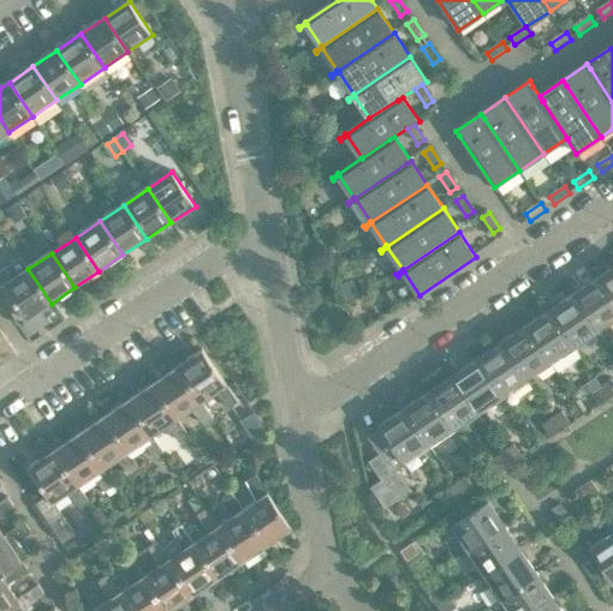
[(27,319),(52,304),(28,269),(13,280),(6,269),(0,273),(0,295),(5,303),(12,298),(27,319)]
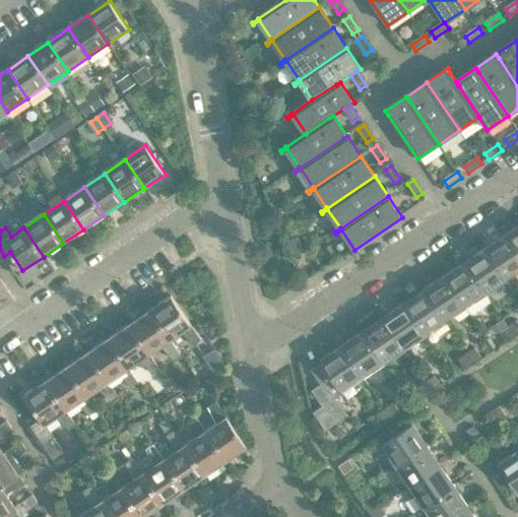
[(517,228),(506,236),(517,253),(517,228)]
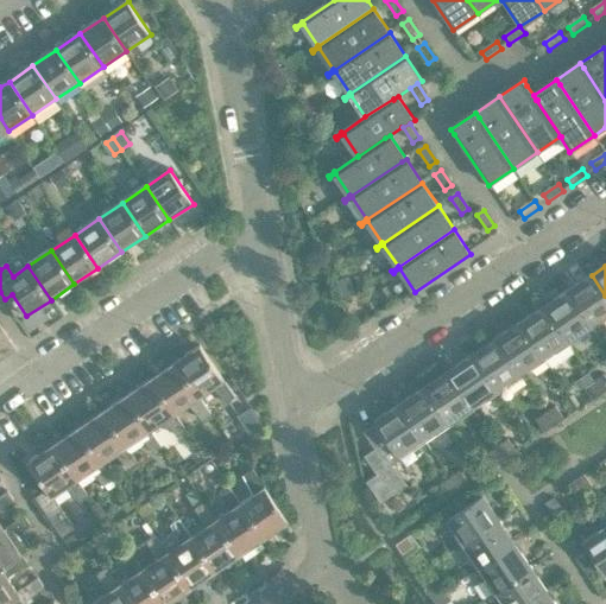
[(605,296),(592,275),(568,292),(592,326),(593,326),(603,319),(605,323),(605,296)]
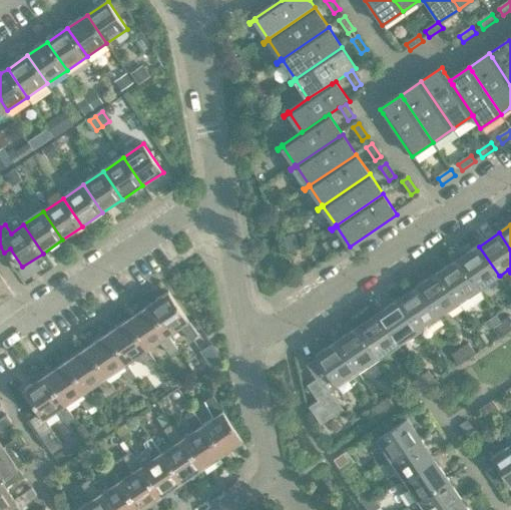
[(479,246),(459,260),(479,290),(480,289),(488,284),(490,287),(502,279),(500,276),(499,276),(479,246)]
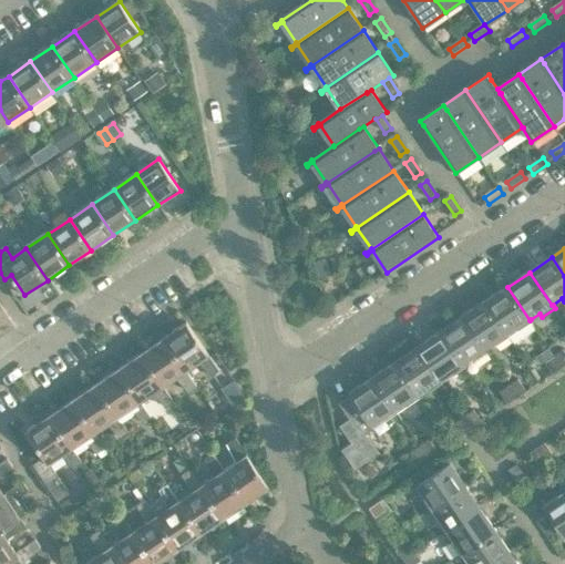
[(507,287),(485,303),(507,336),(509,335),(517,329),(520,332),(533,324),(531,319),(530,320),(507,287)]
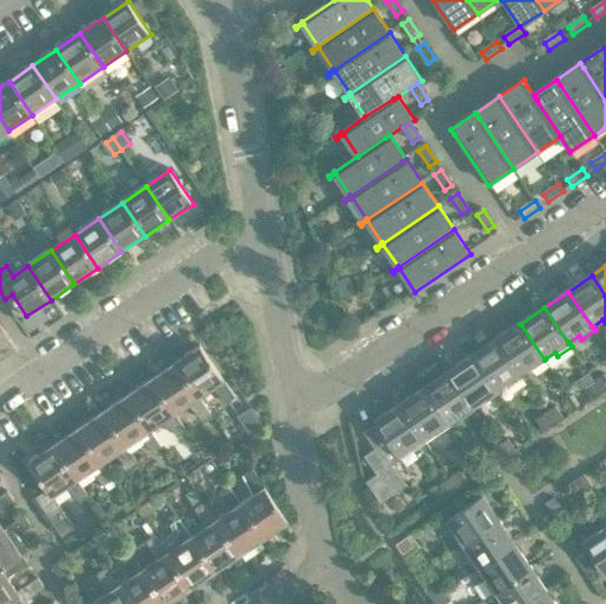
[(521,324),(497,341),(521,375),(531,368),(534,372),(548,362),(545,358),(544,360),(521,324)]
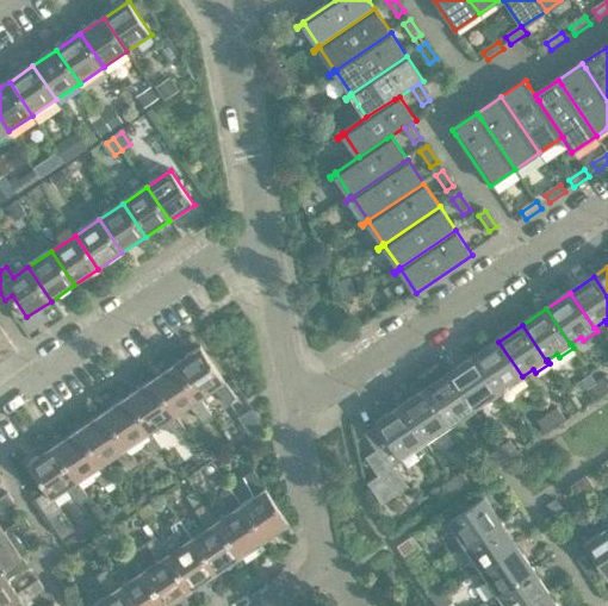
[(1,330),(0,330),(0,356),(4,361),(17,353),(1,330)]
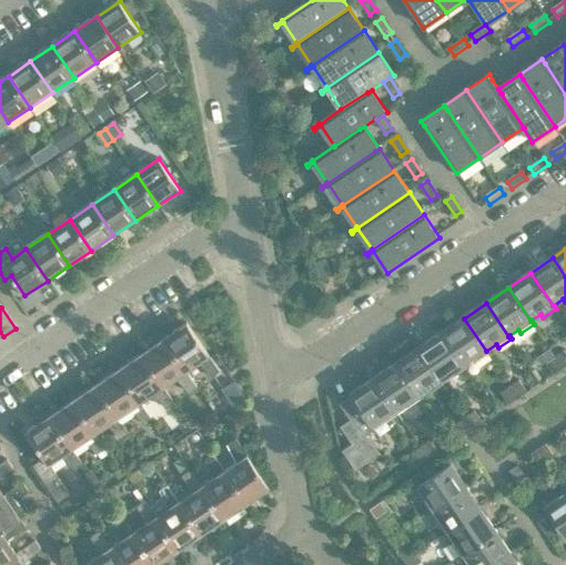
[(464,319),(441,333),(463,366),(464,365),(473,360),(476,363),(489,354),(486,351),(464,319)]
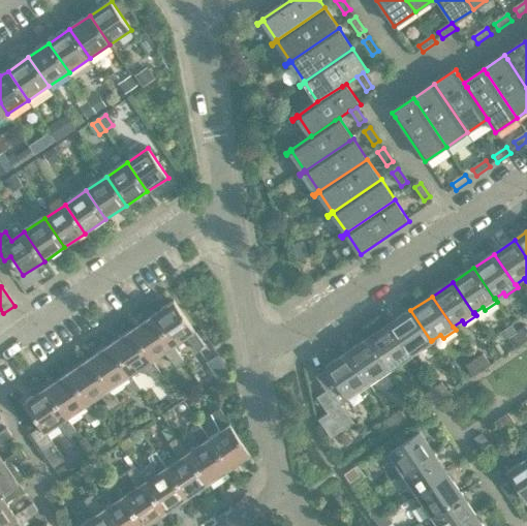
[(206,347),(175,302),(154,316),(175,346),(185,339),(197,352),(206,347)]
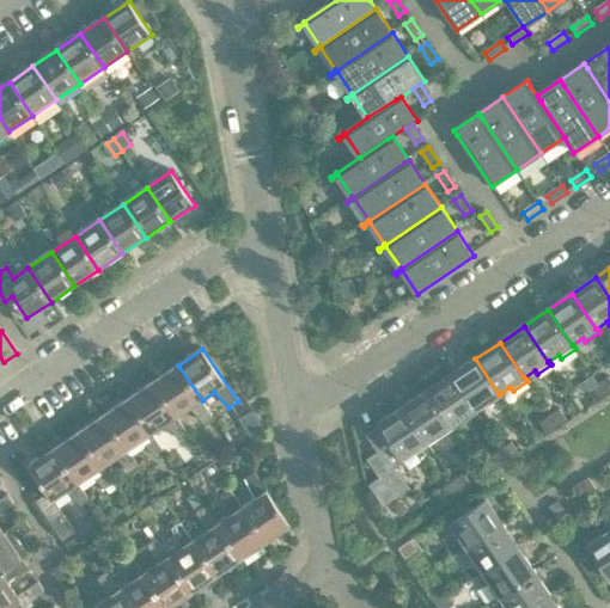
[(475,358),(451,375),(475,410),(476,410),(486,404),(488,407),(502,398),(500,393),(499,394),(475,358)]
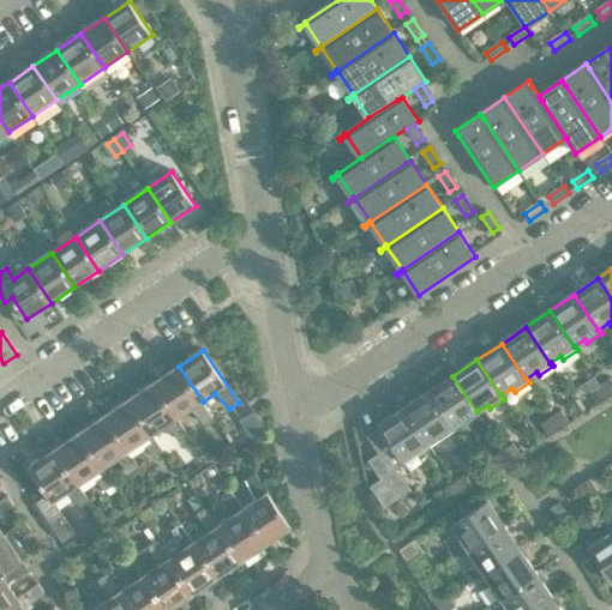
[(179,367),(162,378),(154,384),(178,418),(191,410),(205,426),(215,420),(203,402),(179,367)]
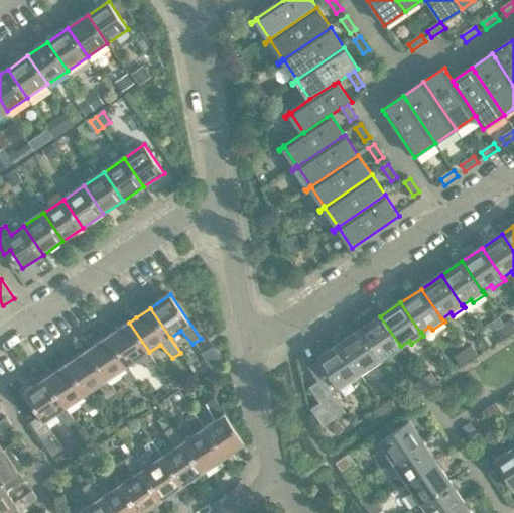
[(380,316),(360,331),(380,360),(381,360),(389,354),(391,357),(403,349),(401,346),(400,346),(380,316)]
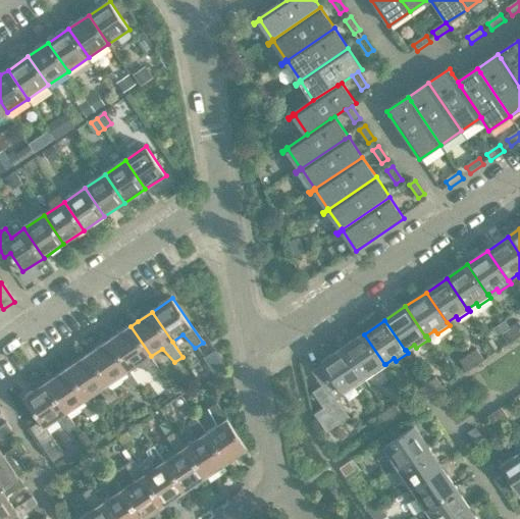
[(519,323),(511,328),(518,340),(519,339),(519,323)]
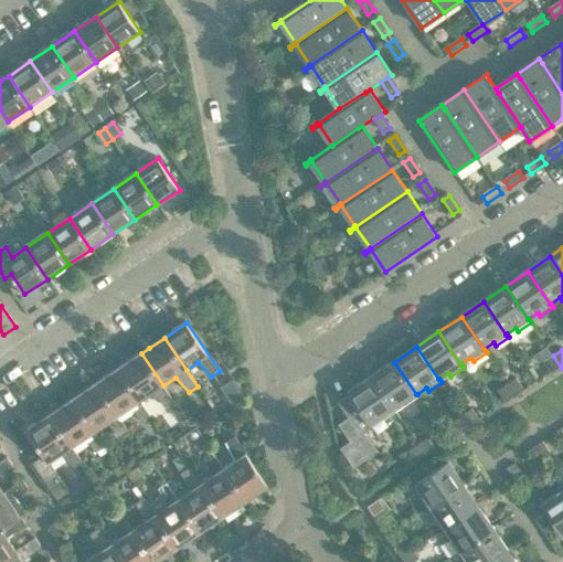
[(141,353),(127,363),(118,369),(140,401),(152,392),(166,407),(174,402),(163,385),(141,353)]
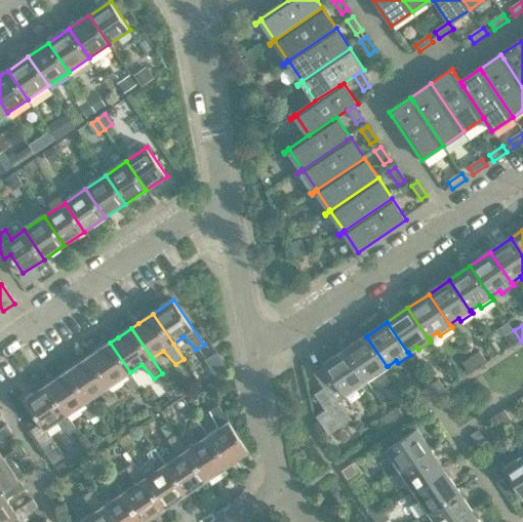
[(521,342),(514,330),(505,336),(513,348),(521,342)]
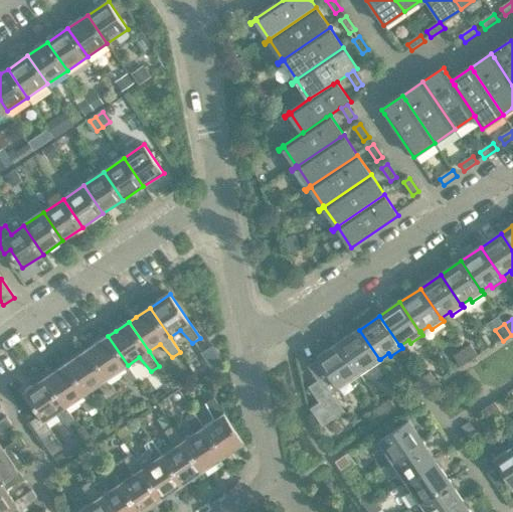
[(359,330),(339,343),(359,373),(360,372),(368,367),(370,370),(382,362),(380,359),(379,359),(359,330)]
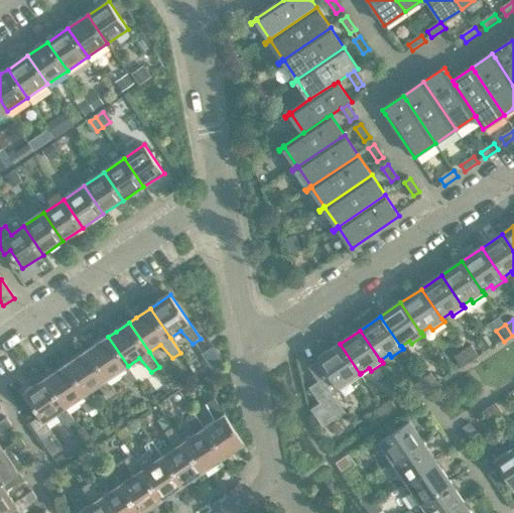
[(108,337),(95,346),(88,351),(108,380),(119,372),(131,386),(138,381),(128,366),(108,337)]
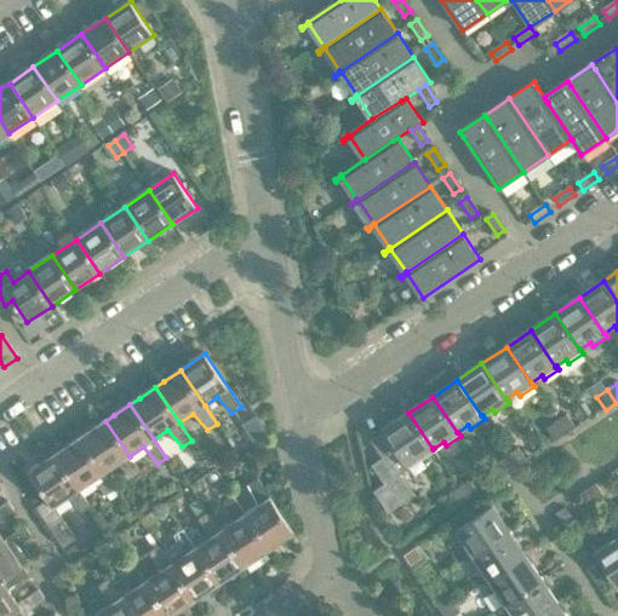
[(433,449),(408,413),(383,430),(385,433),(408,465),(418,458),(422,462),(436,453),(434,448),(433,449)]
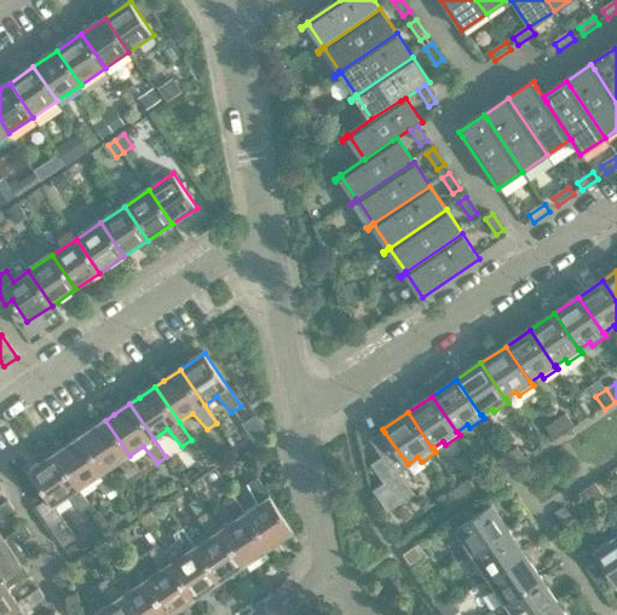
[(566,416),(557,423),(566,435),(576,429),(566,416)]
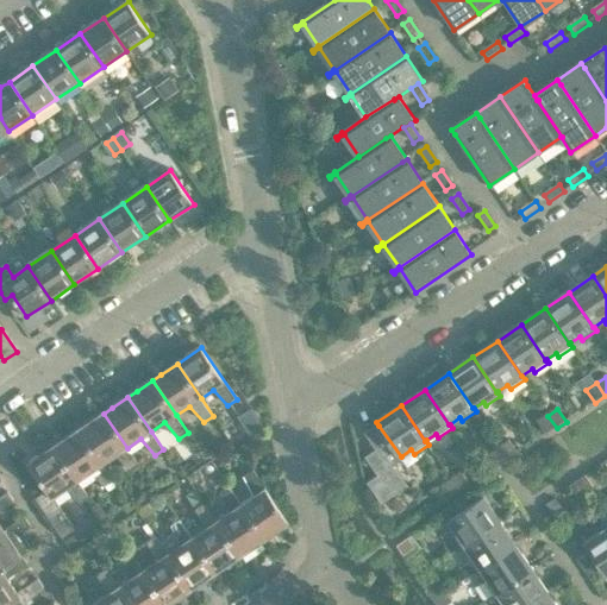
[(104,414),(88,424),(79,430),(102,465),(116,455),(130,472),(139,466),(127,448),(104,414)]
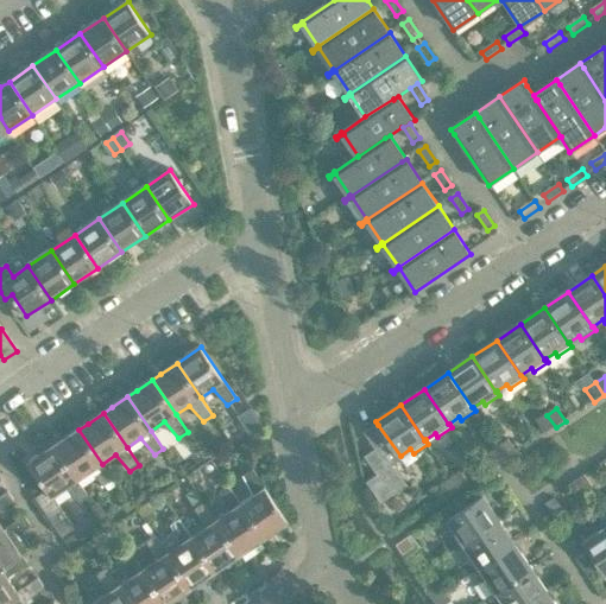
[(556,427),(547,415),(537,421),(545,434),(556,427)]
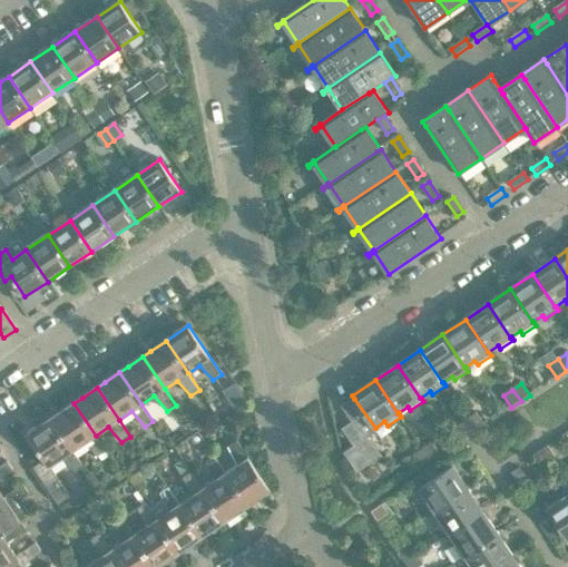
[(107,452),(96,436),(74,403),(51,419),(74,451),(86,442),(98,458),(107,452)]
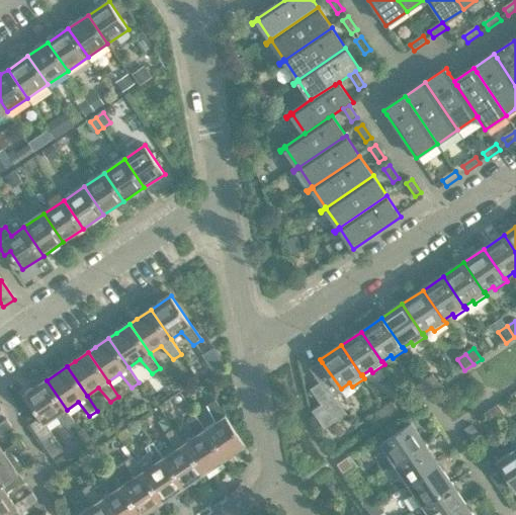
[(433,375),(425,381),(432,393),(440,387),(433,375)]
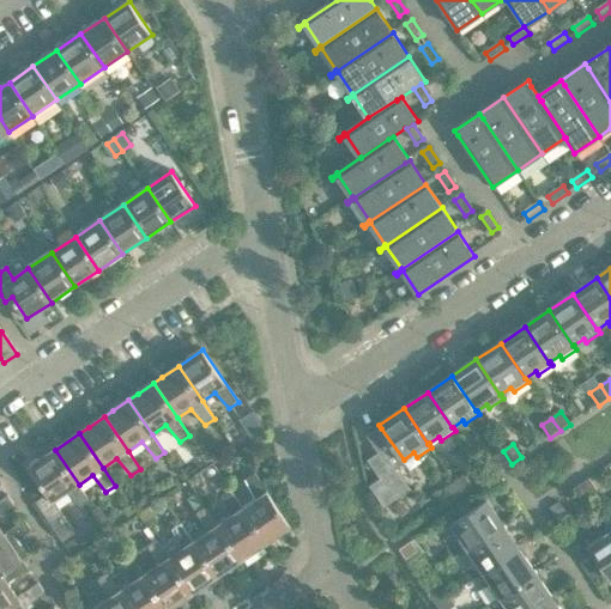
[(79,485),(55,450),(29,467),(48,495),(36,503),(64,543),(77,534),(54,501),(67,492),(82,509),(91,503),(79,485)]
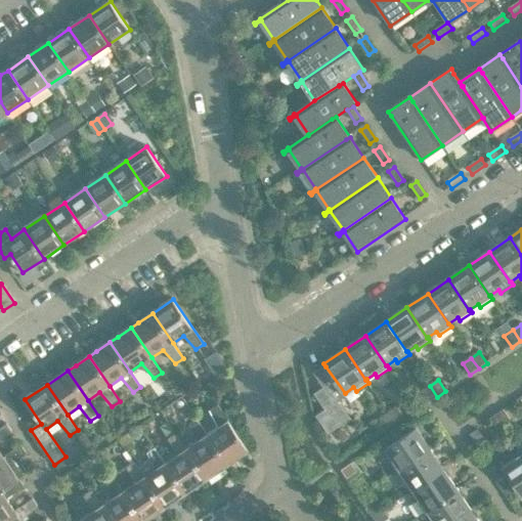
[(437,397),(430,386),(422,391),(429,402),(437,397)]
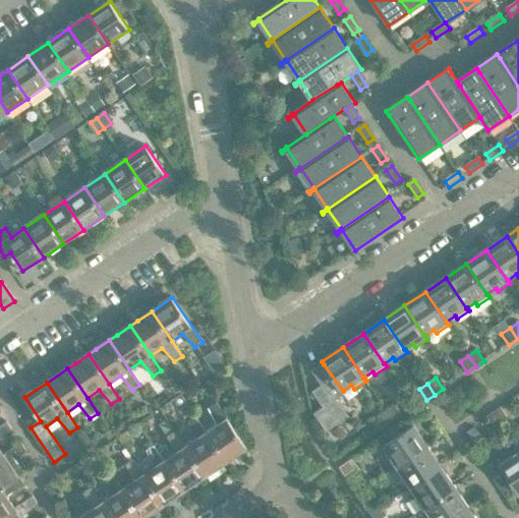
[(350,418),(338,399),(333,402),(324,408),(314,414),(327,433),(350,418)]
